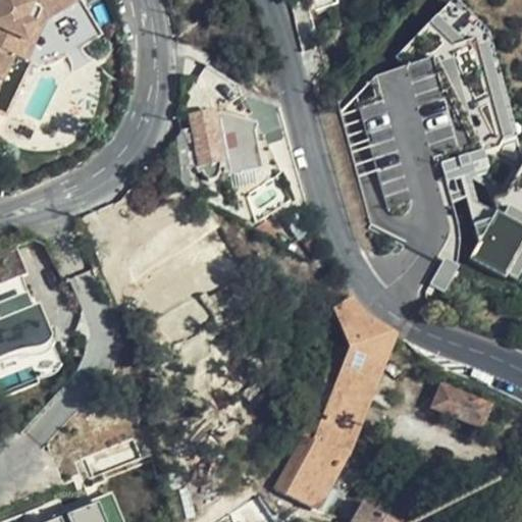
[(57,0),(60,0),(63,5),(71,0),(0,0),(0,76),(5,80),(18,56),(44,9),(57,0)]
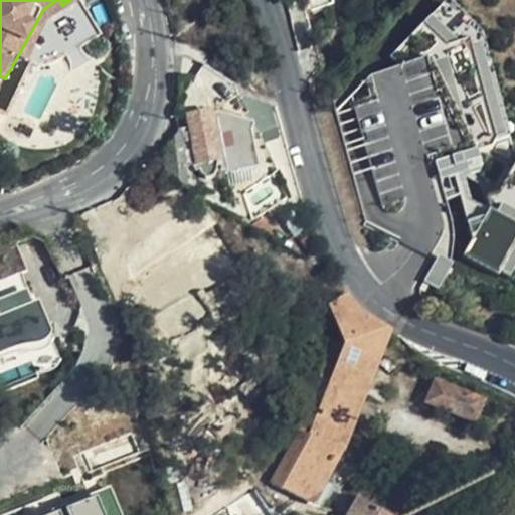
[(55,10),(62,5),(59,0),(56,0),(43,9),(18,55),(30,60),(55,10)]
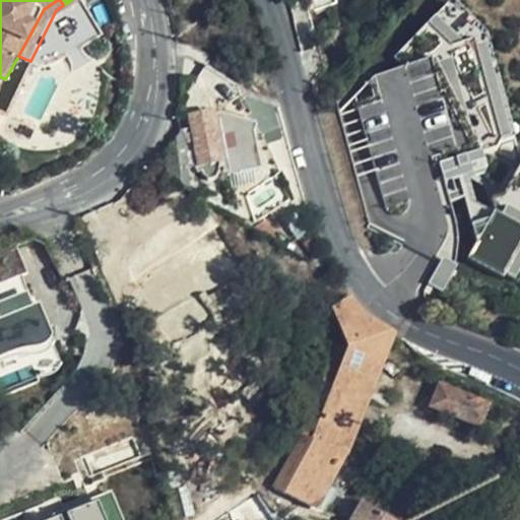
[(448,58),(467,155),(440,161),(448,201),(467,197),(476,244),(469,256),(506,278),(519,275),(519,273),(519,152),(514,123),(503,117),(483,21),(447,0),(439,0),(401,64),(402,67),(448,58)]
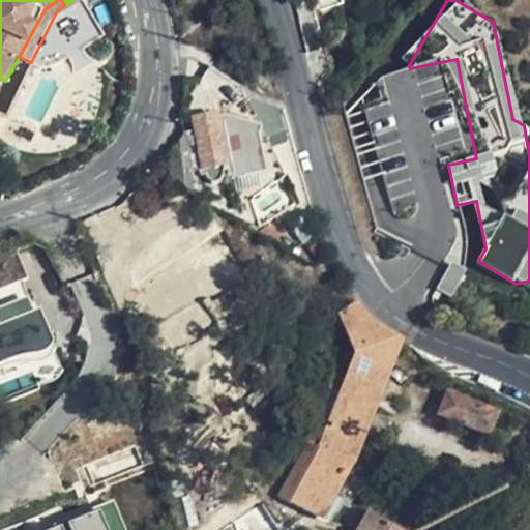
[(246,97),(271,147),(290,144),(281,110),(274,108),(258,101),(246,97)]
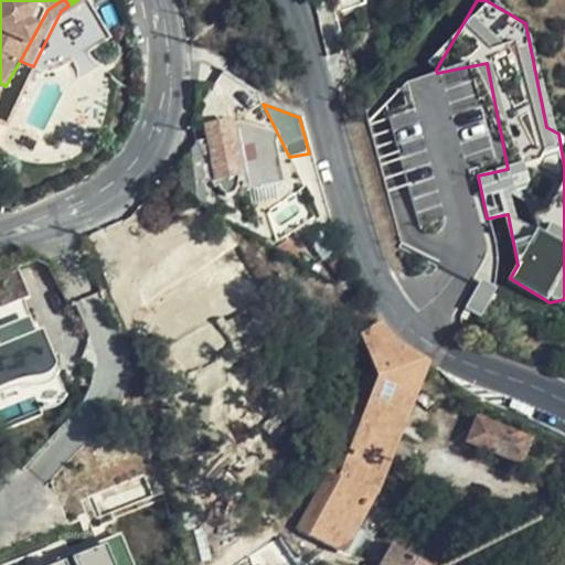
[(194,142),(166,179),(177,178),(176,189),(203,205),(203,180),(219,180),(221,200),(224,206),(230,208),(236,206),(240,201),(256,209),(268,205),(268,189),(273,183),(269,162),(266,159),(269,151),(268,149),(269,144),(238,128),(231,130),(231,126),(204,128),(206,141),(194,142)]
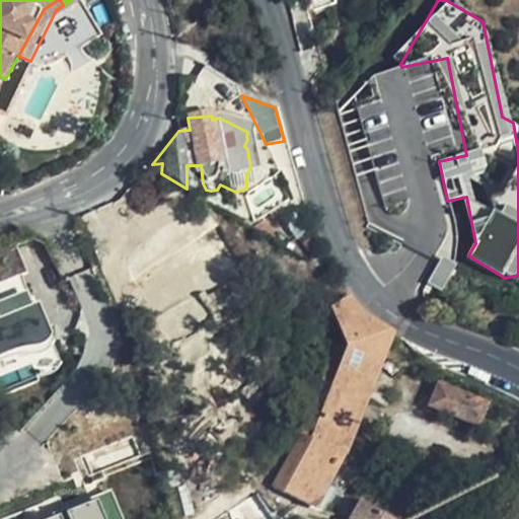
[(64,362),(17,244),(0,250),(0,317),(0,318),(0,317),(0,388),(2,394),(42,379),(39,374),(64,362)]
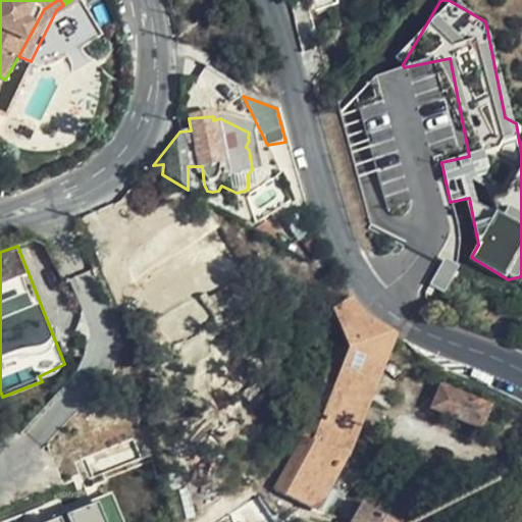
[(353,297),(331,308),(348,352),(346,356),(318,421),(315,427),(308,423),(276,489),(313,511),(317,504),(337,468),(393,333),(367,316),(353,297)]
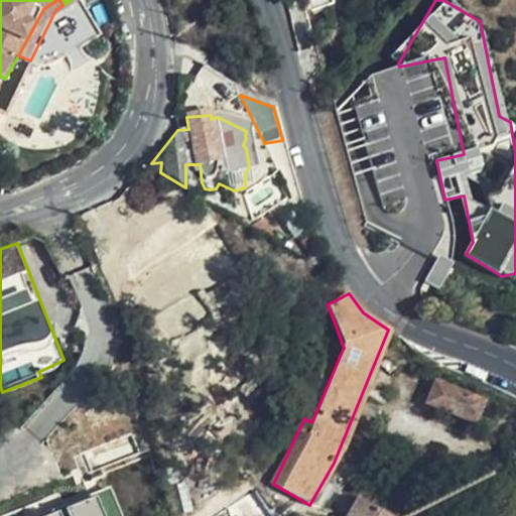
[(342,352),(334,349),(306,413),(314,416),(342,352)]
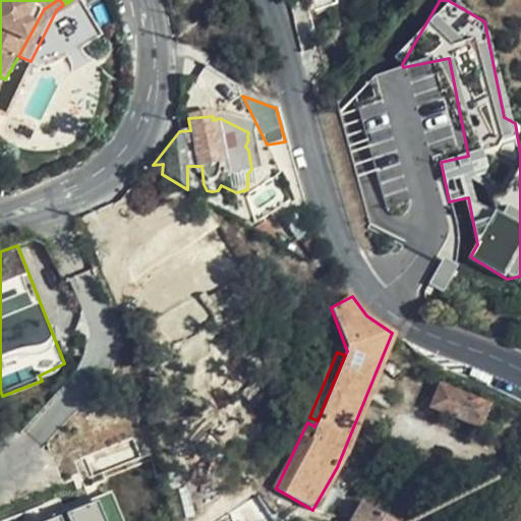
[(481,431),(489,410),(440,389),(429,410),(481,431)]
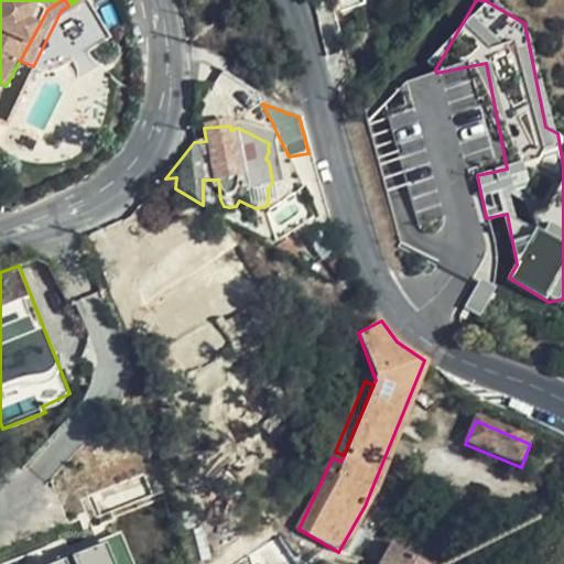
[(17,563),(133,563),(123,531),(17,563)]
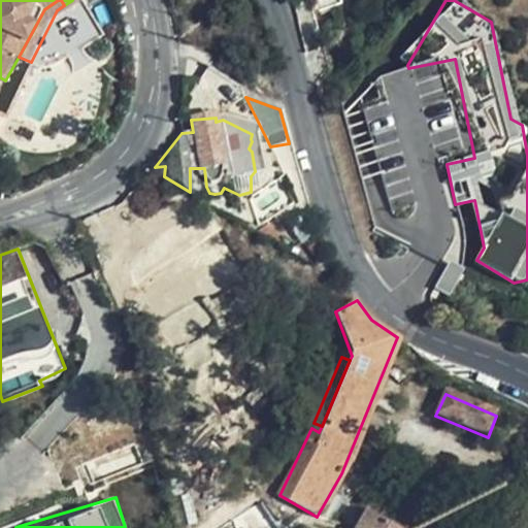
[(321,509),(317,517),(328,522),(331,515),(321,509)]
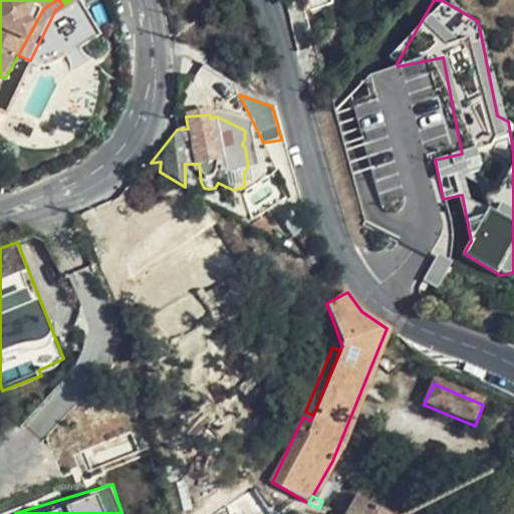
[(346,513),(380,513),(356,499),(346,513)]
